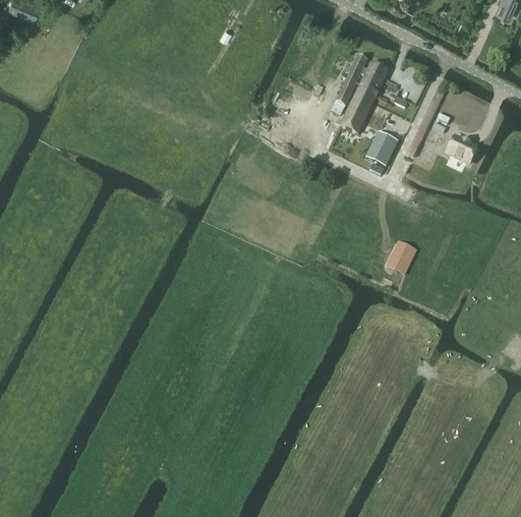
[(10,0),(8,6),(37,18),(44,0),(10,0)]
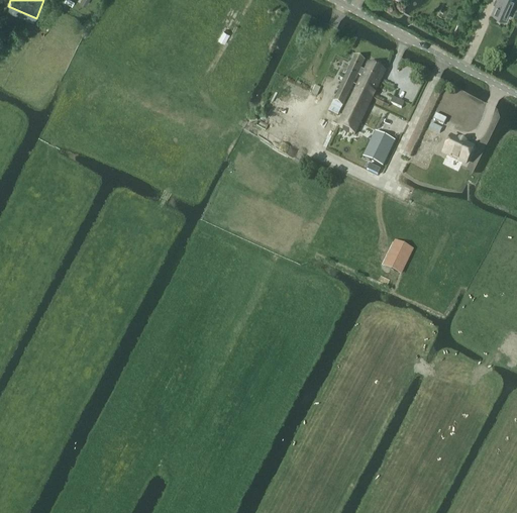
[(495,0),(492,8),(507,15),(513,0),(495,0)]
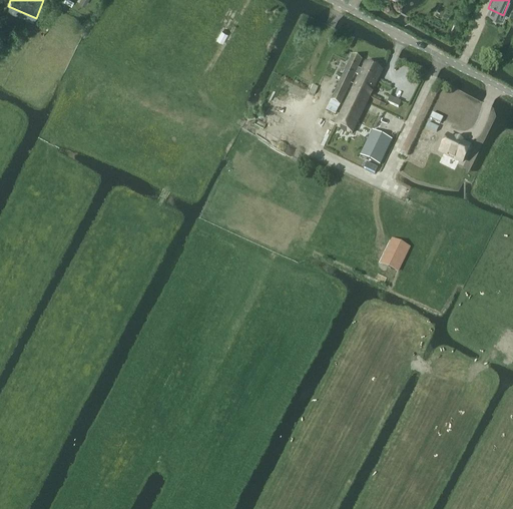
[(460,20),(456,18),(452,26),(456,28),(460,20)]
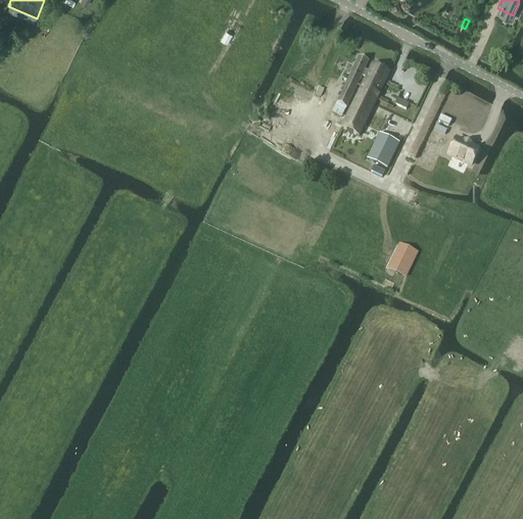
[(359,55),(333,109),(342,114),(362,73),(362,74),(365,67),(364,67),(368,59),(359,55)]
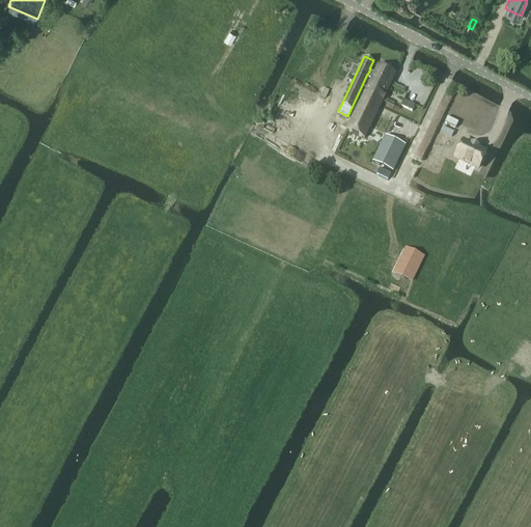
[(371,76),(346,128),(365,136),(395,72),(378,62),(373,71),(370,68),(367,75),(371,76)]
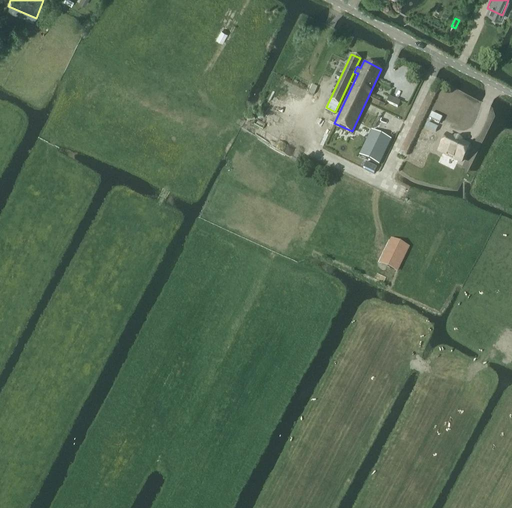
[(312,82),(309,89),(308,89),(314,92),(317,84),(312,82)]
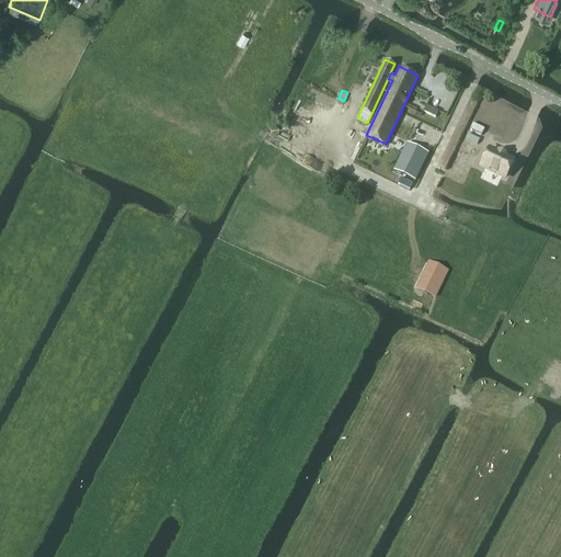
[(426,103),(423,109),(435,115),(438,109),(426,103)]
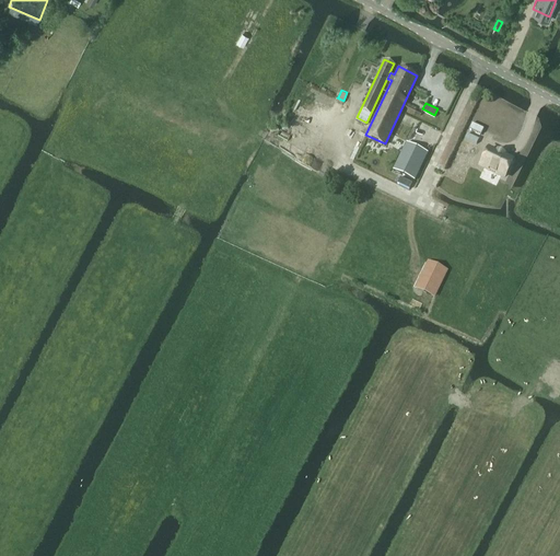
[(406,140),(393,168),(413,178),(428,151),(406,140)]
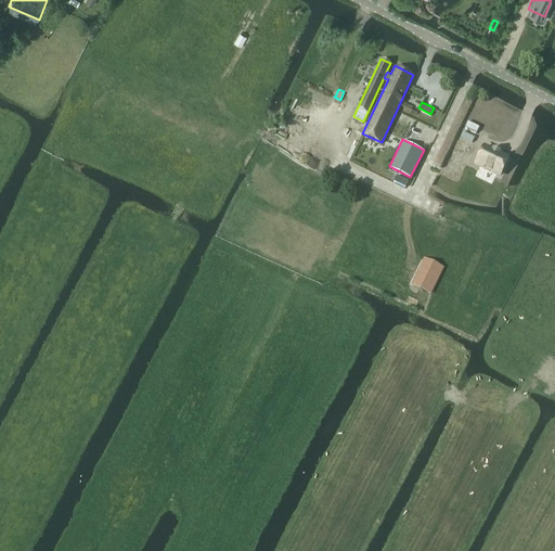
[(483,145),(476,163),(479,164),(495,171),(500,174),(507,157),(483,145)]
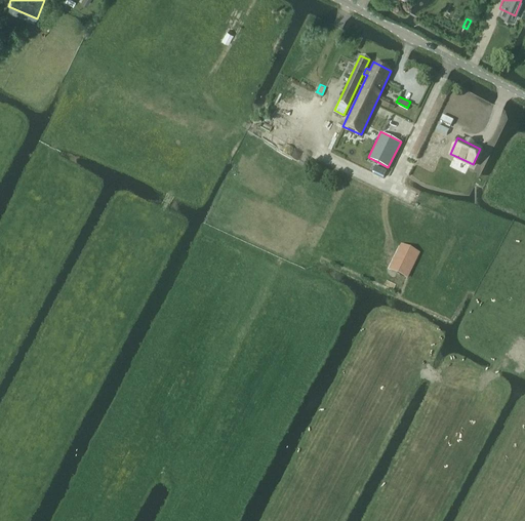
[(374,164),(372,169),(384,175),(386,169),(374,164)]
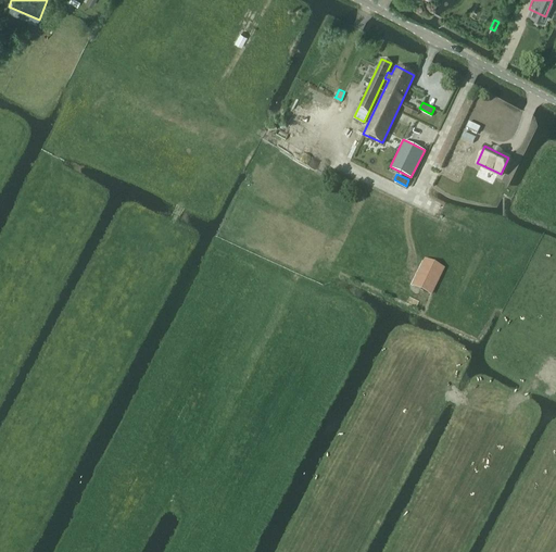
[(425,268),(419,280),(415,278),(413,284),(430,291),(443,266),(425,258),(420,267),(425,268)]
